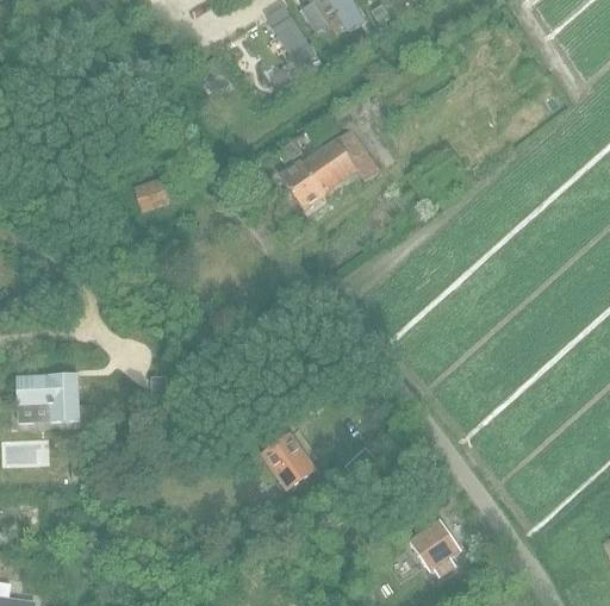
[(313,0),(300,7),(307,18),(319,11),(313,0)]
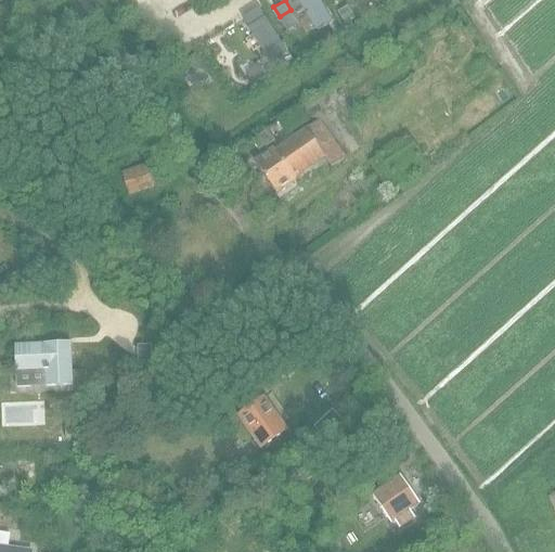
[(330,13),(321,0),(298,0),(312,23),(330,13)]
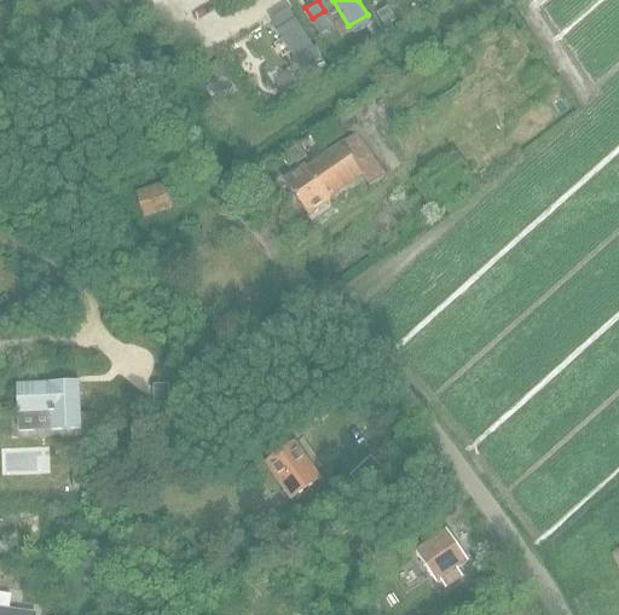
[(314,47),(288,4),(275,12),(301,56),(314,47)]
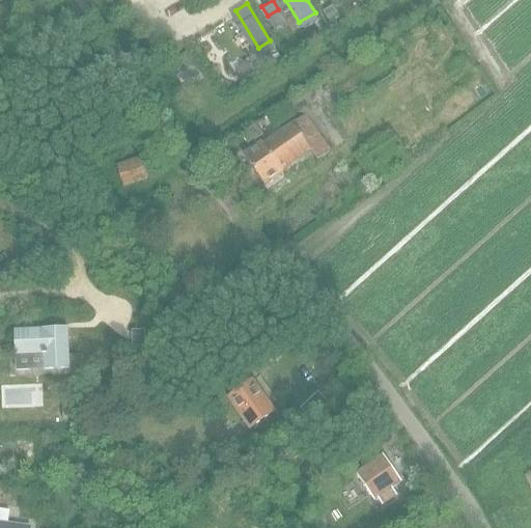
[(333,3),(324,8),(330,20),(339,15),(333,3)]
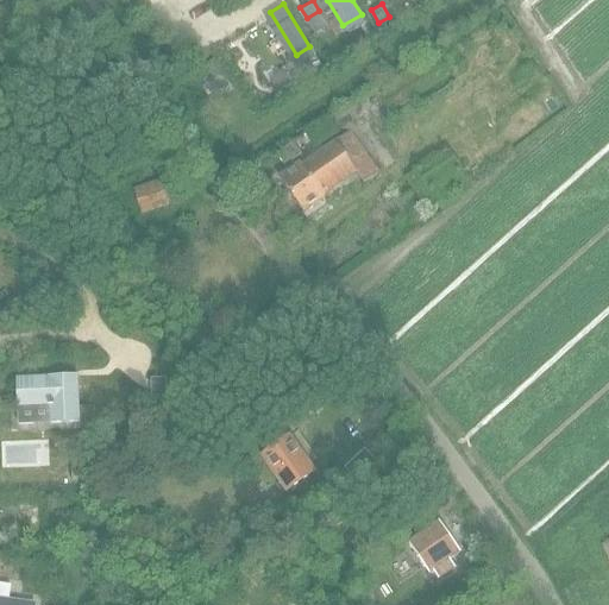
[(278,69),(270,75),(277,87),(286,81),(278,69)]
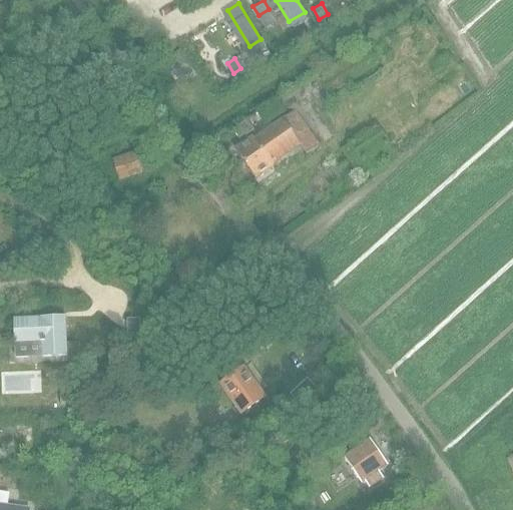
[(235,146),(255,176),(274,164),(272,162),(301,143),(307,151),(319,143),(296,108),(253,136),(252,134),(235,146)]
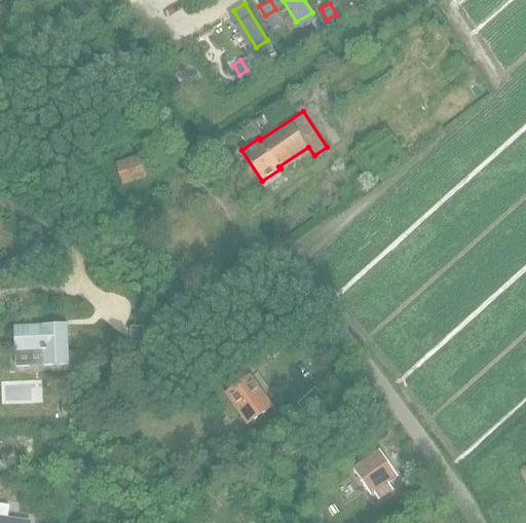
[(254,120),(238,131),(246,141),(261,131),(254,120)]
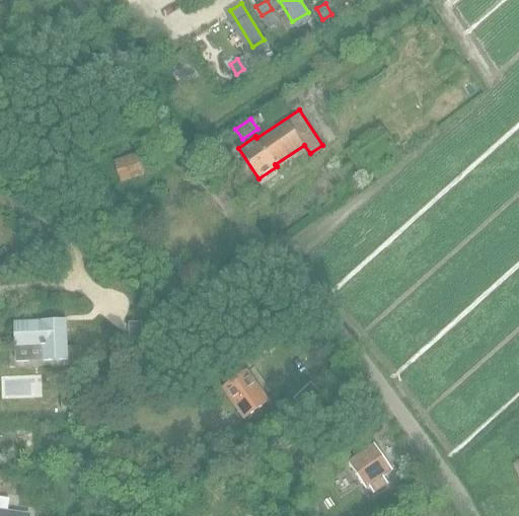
[(114,159),(120,179),(143,171),(137,152),(114,159)]
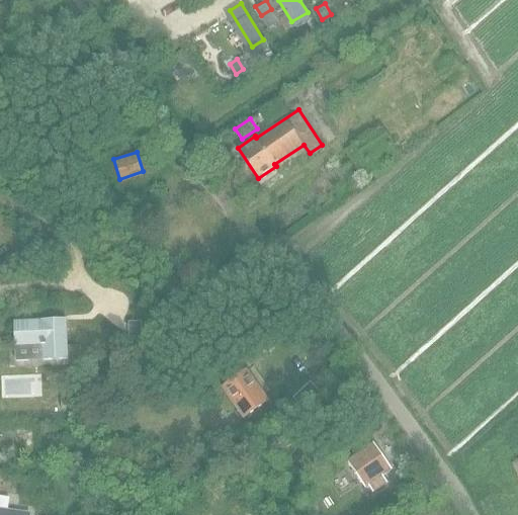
[(15,319),(15,343),(42,343),(44,357),(68,356),(66,317),(15,319)]
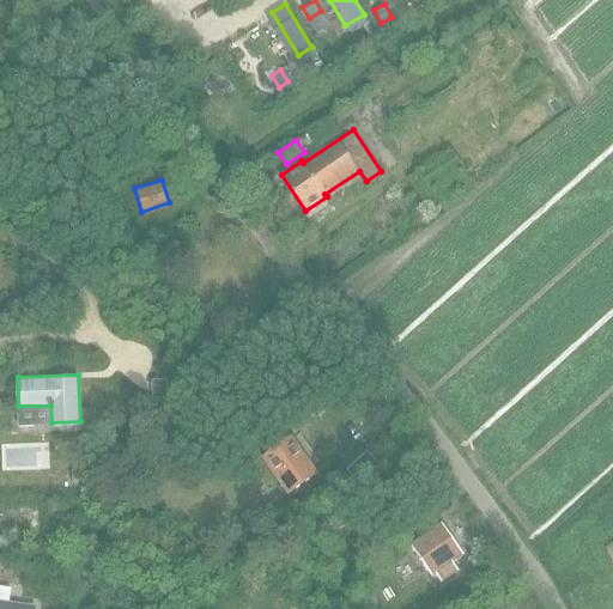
[(151,397),(171,399),(171,378),(151,377),(151,397)]
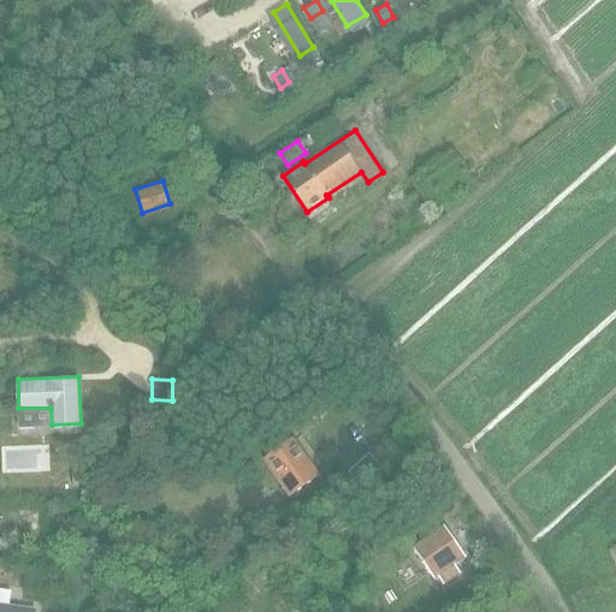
[(300,432),(262,458),(289,494),(319,473),(313,463),(319,458),(300,432)]
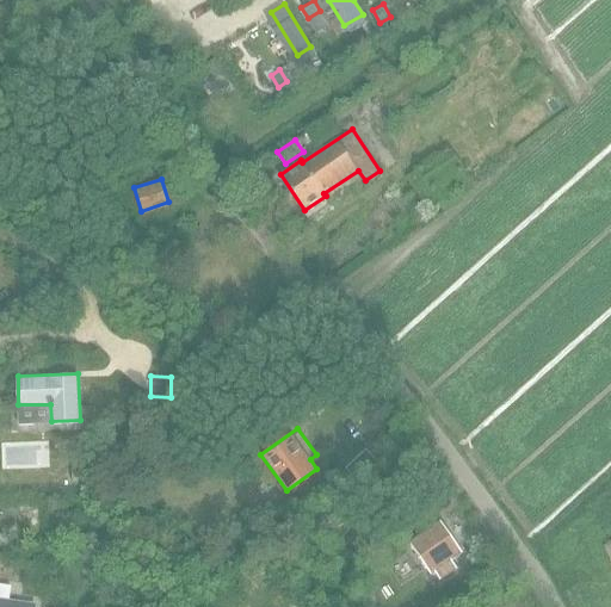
[(366,448),(352,462),(360,470),(374,458),(366,448)]
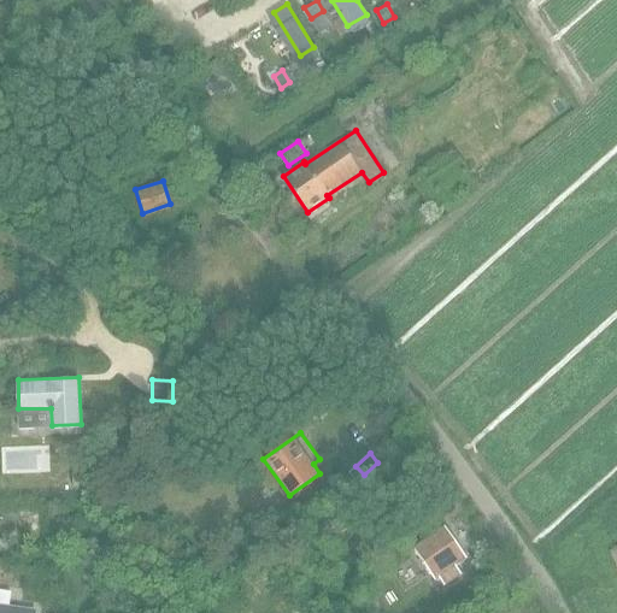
[(413,546),(435,577),(439,575),(444,583),(462,571),(456,563),(466,555),(445,524),(413,546)]
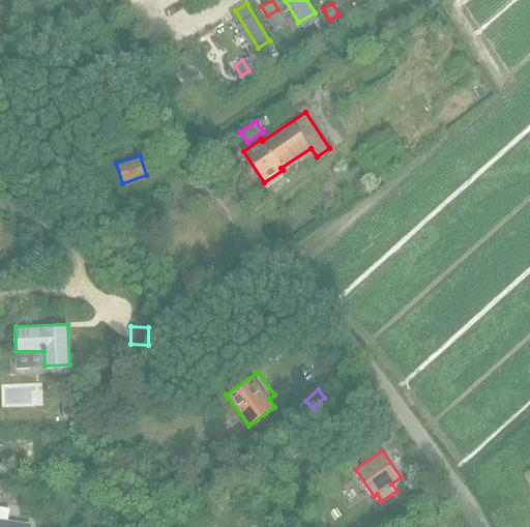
[(0,526),(16,526),(18,521),(7,520),(9,507),(0,505),(0,526)]
